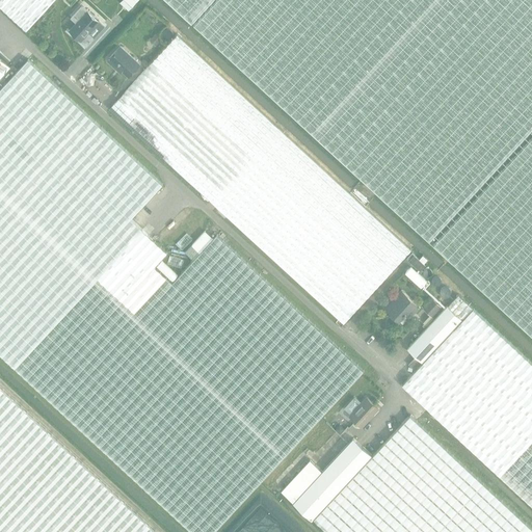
[(0,0),(0,6),(26,30),(54,0),(0,0)]
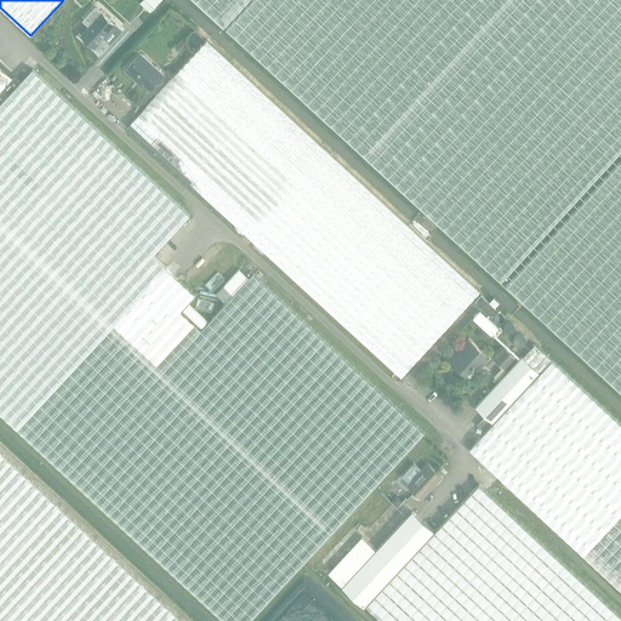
[(163,0),(142,0),(140,3),(151,13),(163,0)]
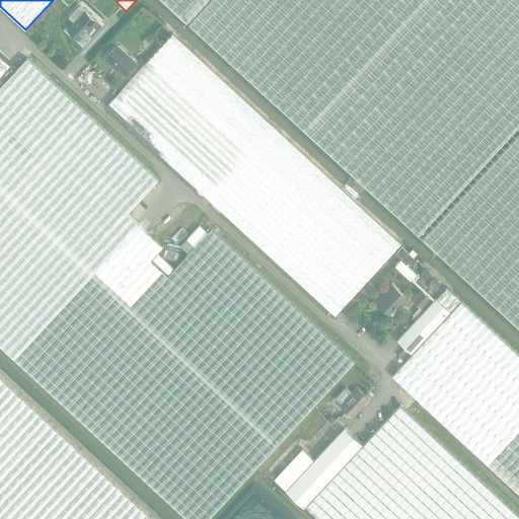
[(162,0),(187,22),(207,0),(162,0)]
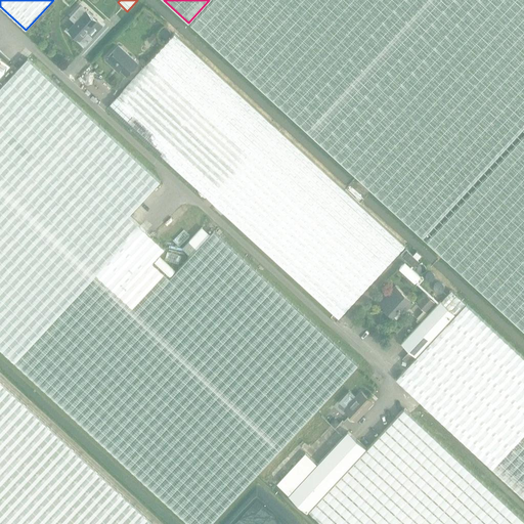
[(523,0),(213,0),(192,23),(307,131),(359,178),(423,236),(523,127),(523,0)]
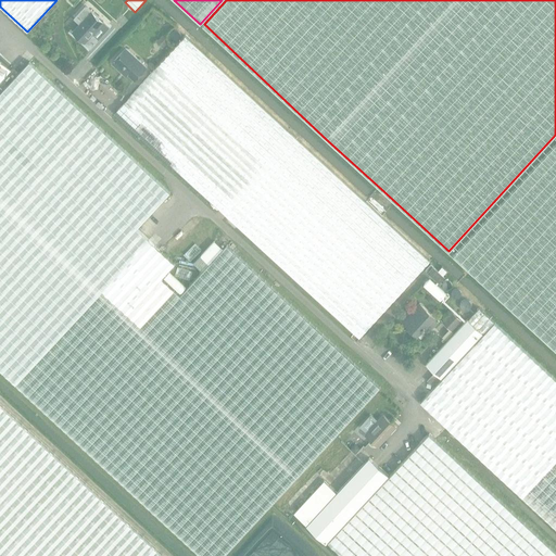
[(91,34),(102,22),(86,7),(74,19),(80,24),(73,32),(90,48),(97,39),(91,34)]
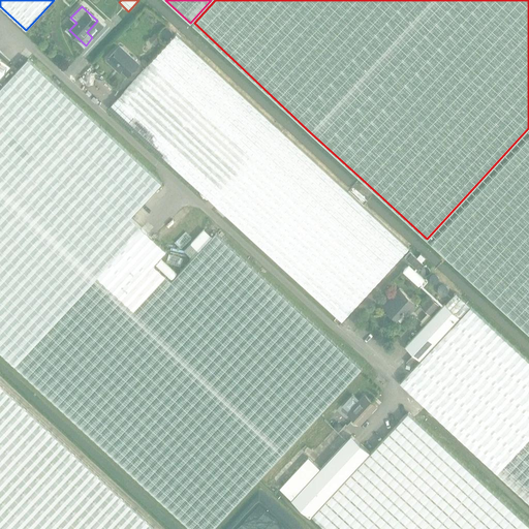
[(254,105),(176,33),(118,96),(159,134),(150,145),(232,220),(342,321),(409,249),(363,207),(348,192),(254,105)]
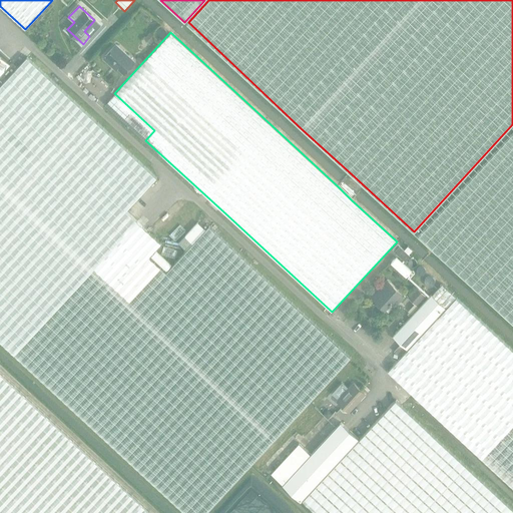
[(156,38),(149,32),(143,39),(150,45),(156,38)]
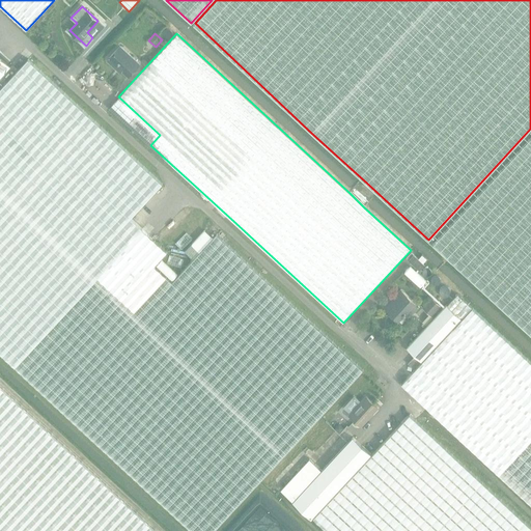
[(129,76),(139,63),(119,45),(109,58),(108,60),(115,67),(117,65),(129,76)]
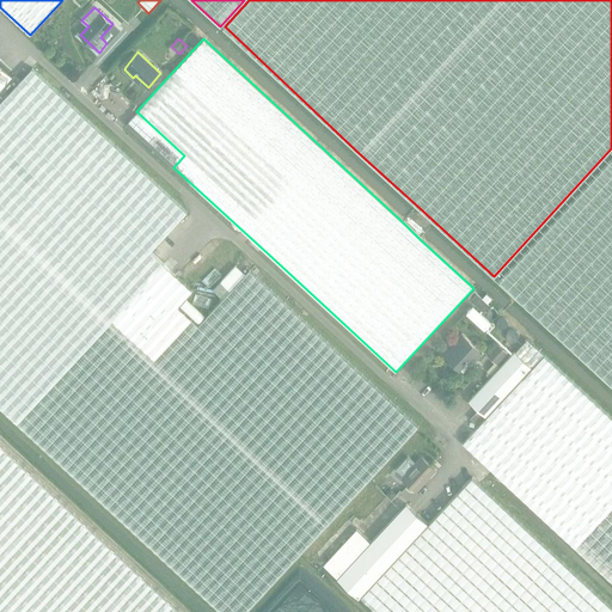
[(0,89),(11,78),(0,67),(0,89)]
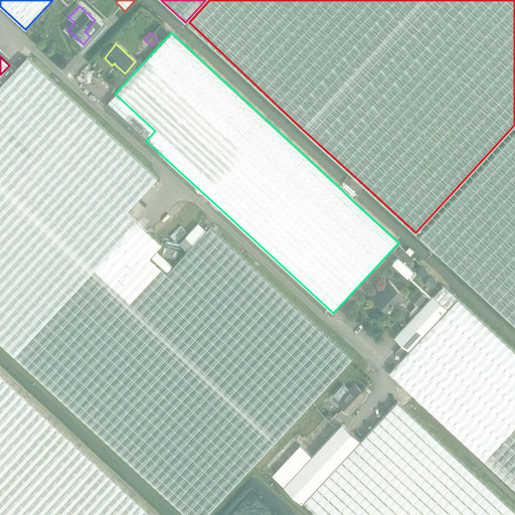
[(198,223),(188,234),(179,243),(187,251),(167,274),(161,269),(130,301),(94,269),(137,222),(126,212),(157,178),(27,57),(0,87),(0,341),(15,355),(187,514),(208,514),(352,359),(210,227),(206,231),(198,223)]
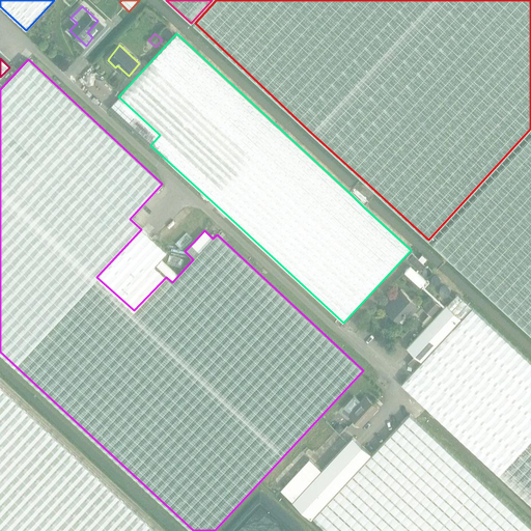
[(109,107),(111,109),(150,145),(160,135),(118,96),(109,107)]
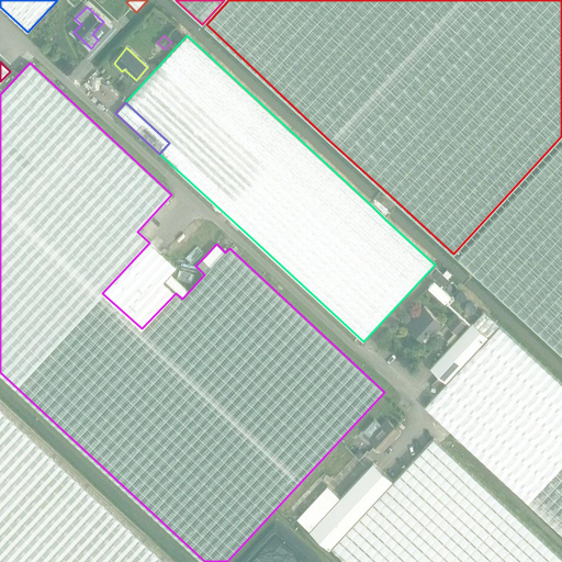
[(561,147),(460,259),(536,328),(561,352),(561,147)]
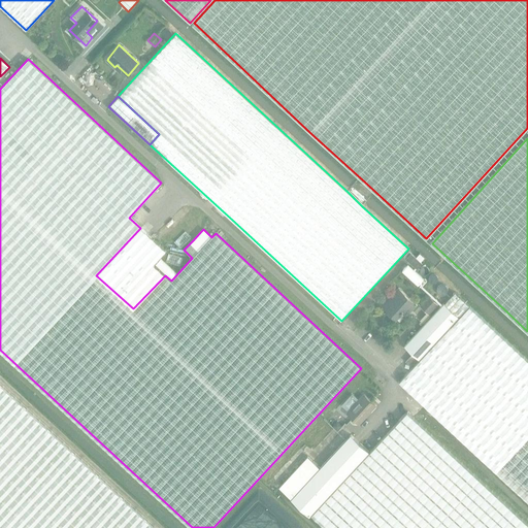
[(193,240),(203,229),(186,212),(174,224),(193,240)]
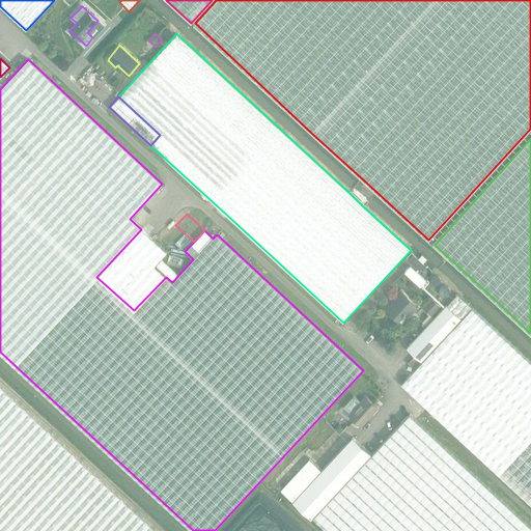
[(155,267),(167,252),(141,229),(96,277),(134,310),(166,277),(155,267)]
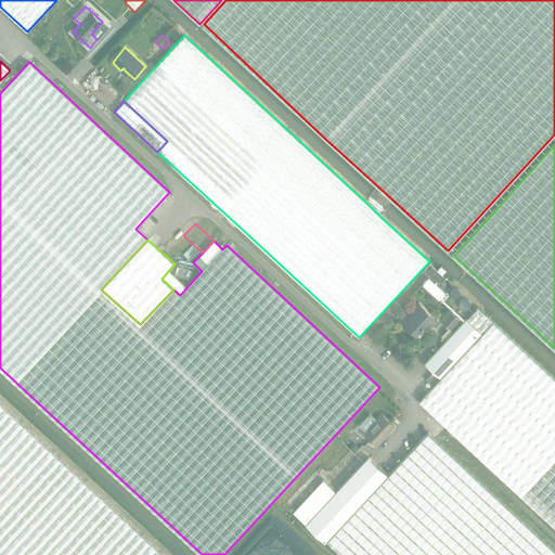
[(429,263),(424,270),(438,283),(443,276),(429,263)]
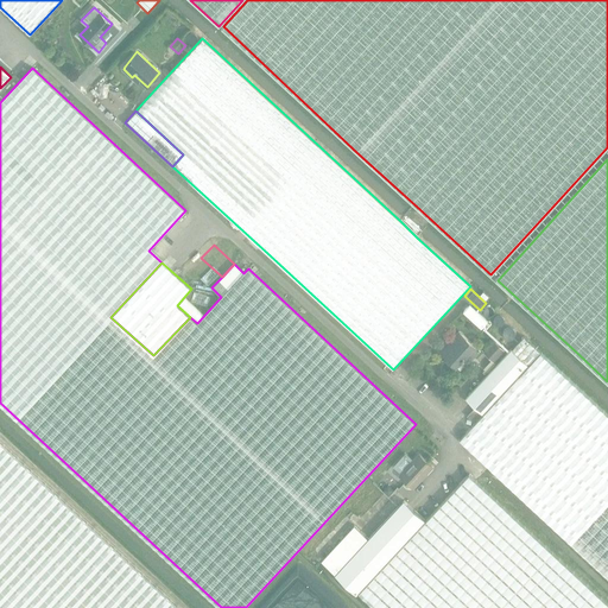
[(473,358),(480,350),(458,331),(443,349),(442,349),(439,352),(456,367),(462,360),(463,360),(464,359),(464,358),(468,353),(473,358)]
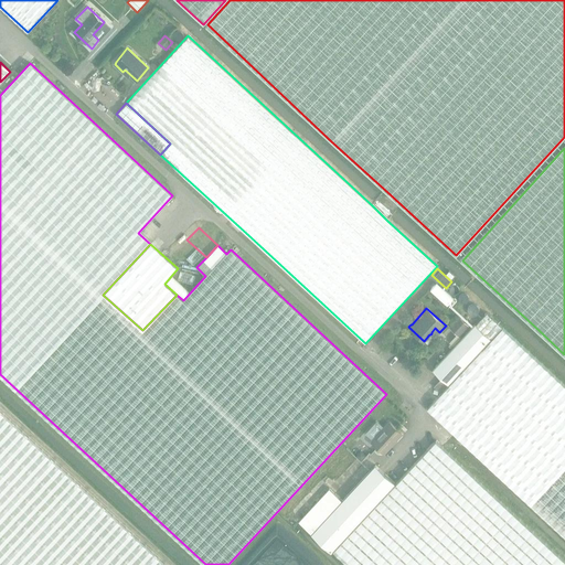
[(433,370),(443,377),(434,386),(441,393),(503,328),(487,313),(476,324),(433,370)]
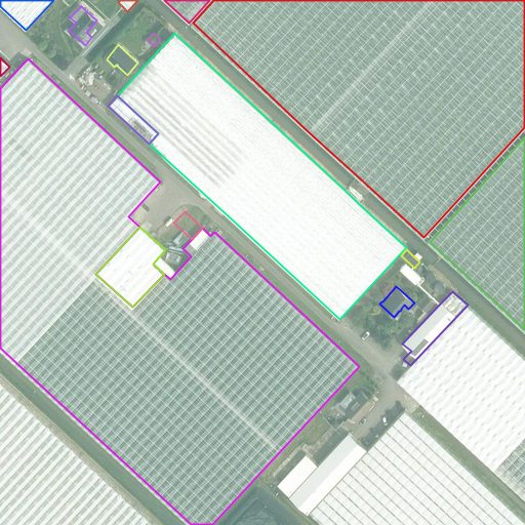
[(428,312),(436,304),(427,294),(418,304),(428,312)]
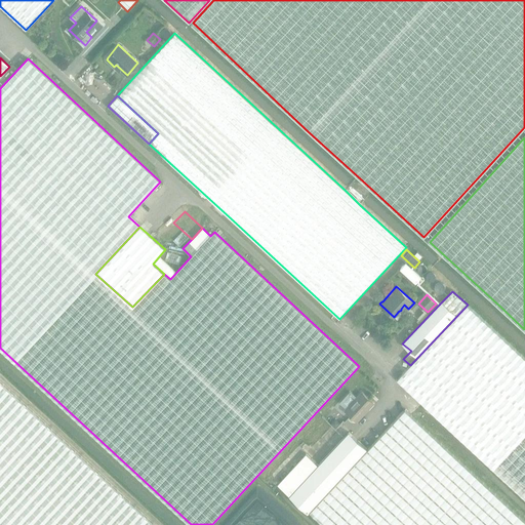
[(524,358),(468,305),(410,365),(397,379),(416,398),(524,498),(524,358)]
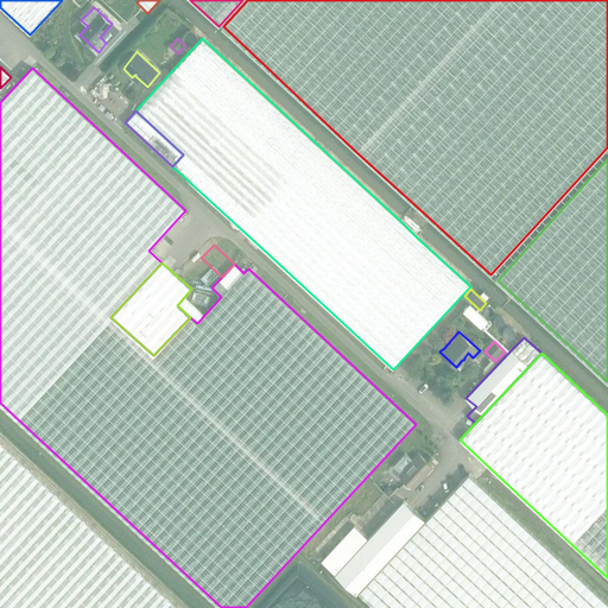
[(177,607),(0,443),(0,607),(177,607)]
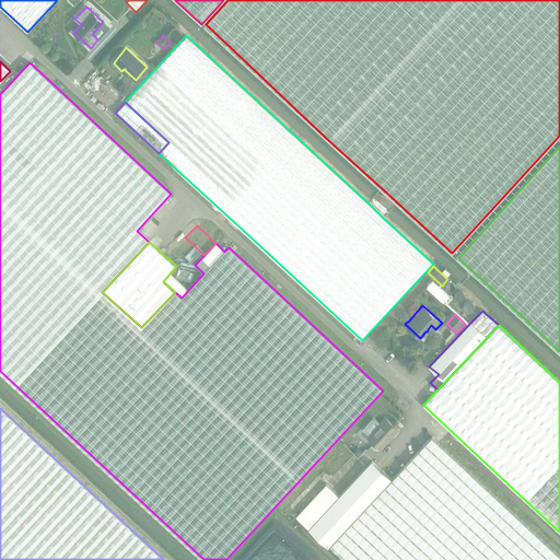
[(386,418),(383,422),(369,436),(381,448),(384,445),(398,430),(386,418)]
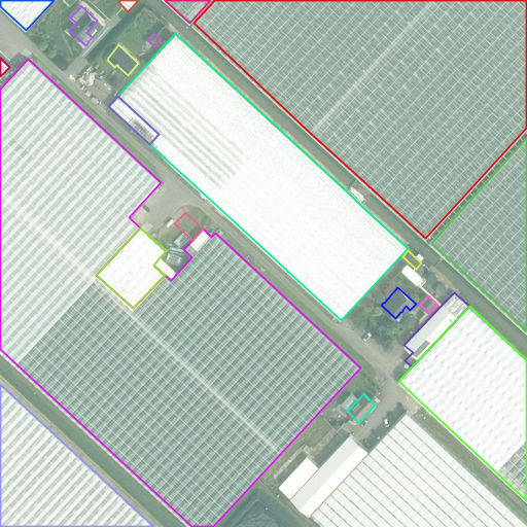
[(369,452),(311,514),(325,526),(526,526),(526,519),(451,448),(414,413),(409,409),(375,445),(369,452)]
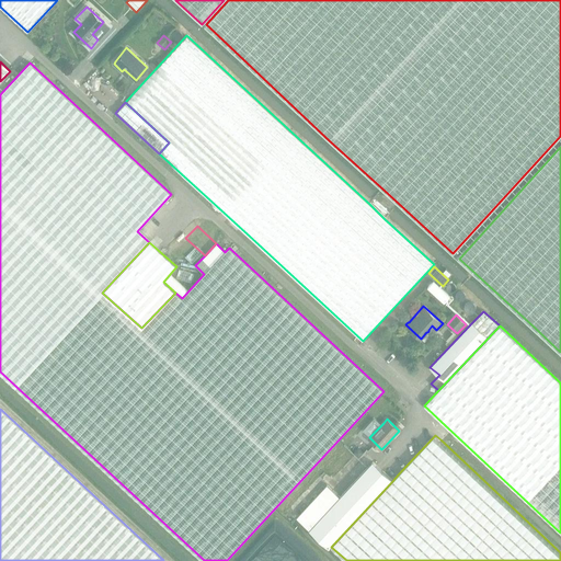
[(373,460),(361,473),(339,496),(325,485),(296,517),(309,528),(330,548),(392,481),(373,460)]
